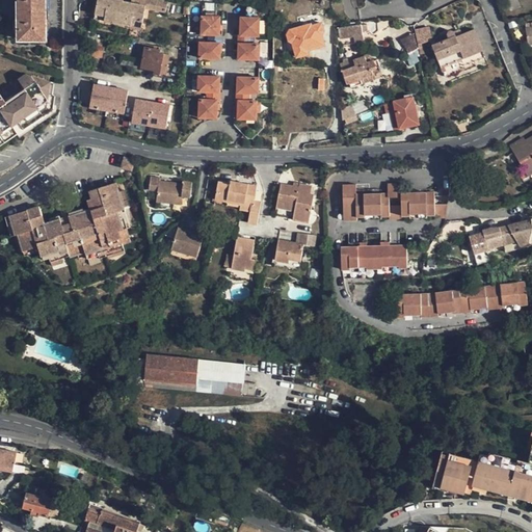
[(43,0),(17,0),(18,40),(44,38),(43,0)]
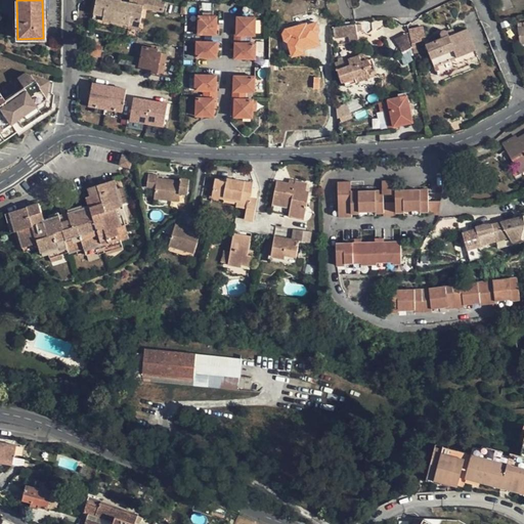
[(143,6),(129,3),(122,1),(121,0),(96,0),(94,14),(103,16),(102,20),(129,27),(130,20),(140,23),(143,6)]
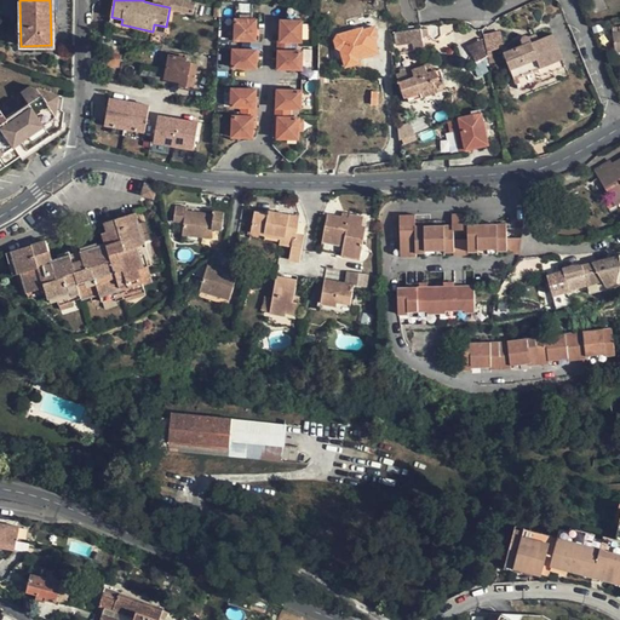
[(196,15),(197,5),(187,1),(183,12),(196,15)]
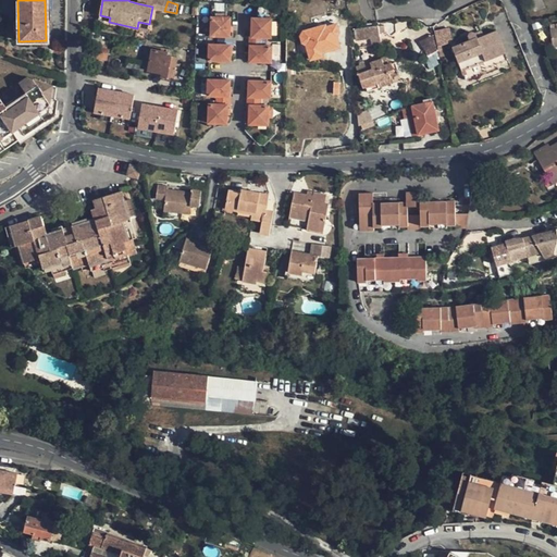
[(229,17),(229,4),(215,4),(214,16),(229,17)]
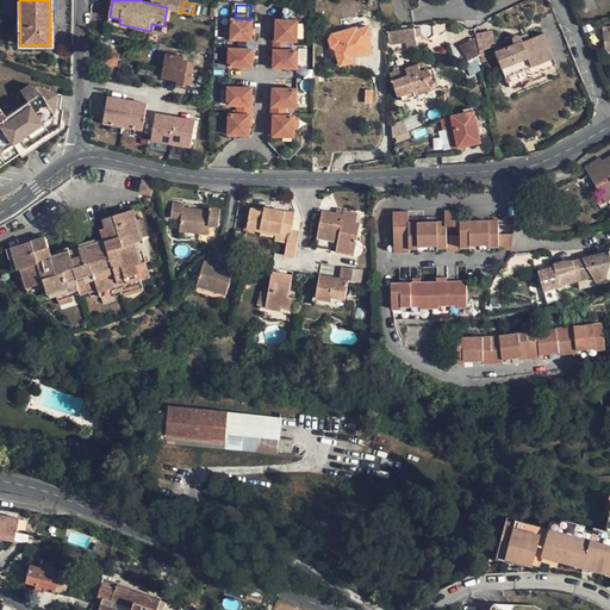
[(302,5),(285,5),(284,20),(300,22),(302,5)]
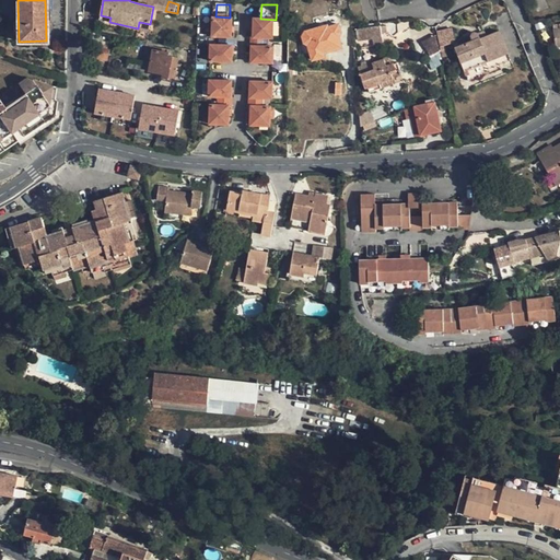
[(230,18),(216,16),(214,35),(221,36),(235,36),(236,26),(234,26),(234,18),(230,18)]
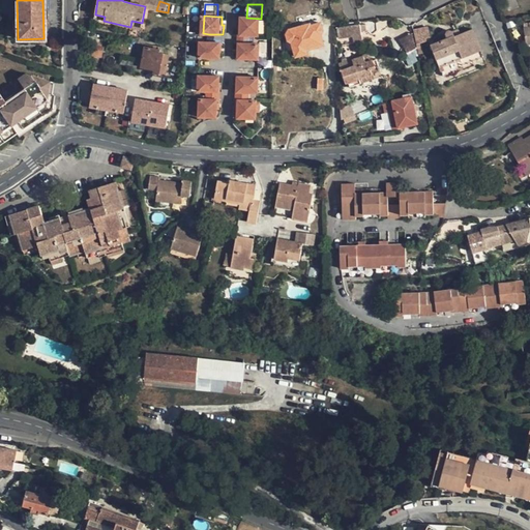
[(246,18),(241,18),(241,26),(239,27),(239,35),(253,36),(260,36),(261,19),(246,18)]
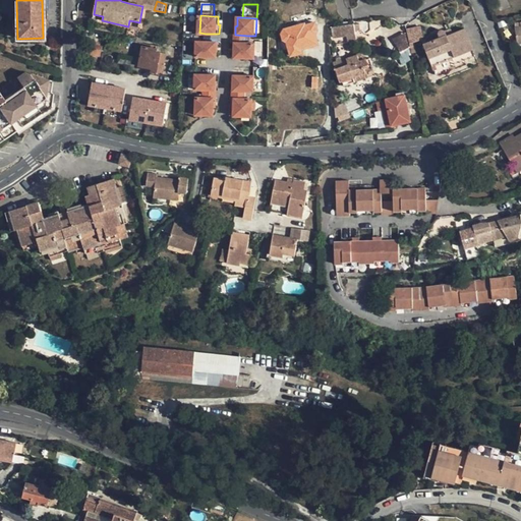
[(282,40),(286,42),(290,56),(302,53),(301,50),(317,45),(315,36),(316,31),(314,23),(304,26),(303,23),(284,30),(281,34),(282,40)]
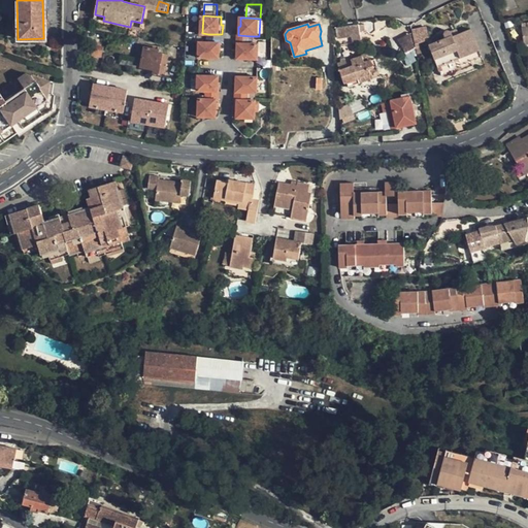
[(336,40),(359,38),(358,24),(335,27),(336,40)]
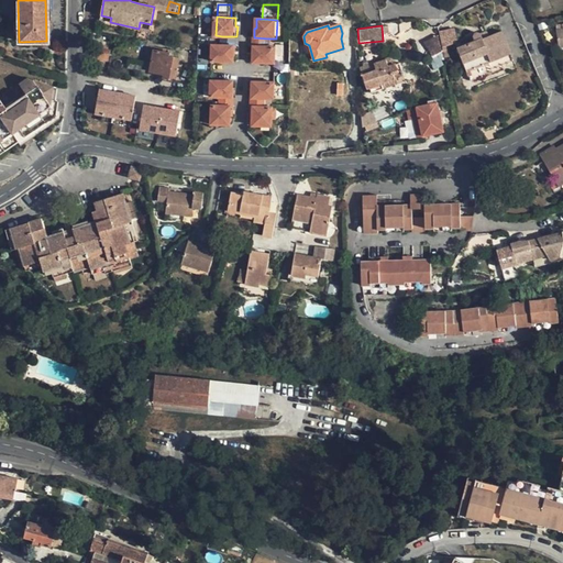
[(453,26),(438,32),(442,47),(457,42),(453,26)]
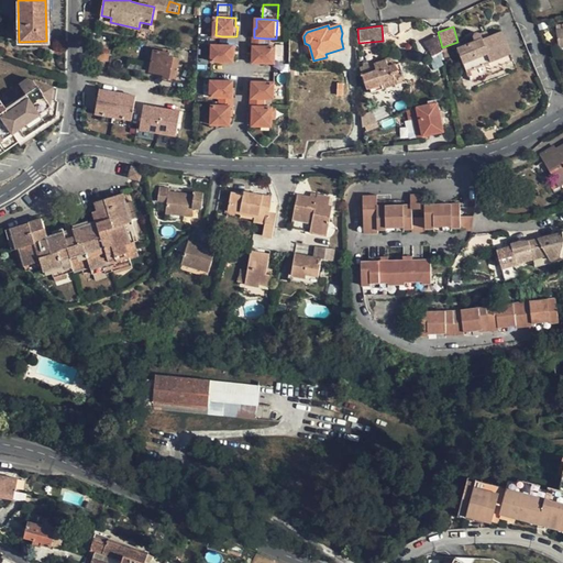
[(456,50),(467,72),(510,52),(500,29),(456,50)]
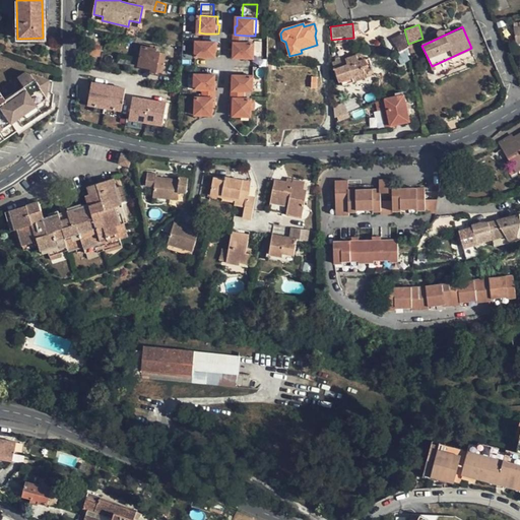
[(391,37),(397,52),(409,47),(403,31),(391,37)]
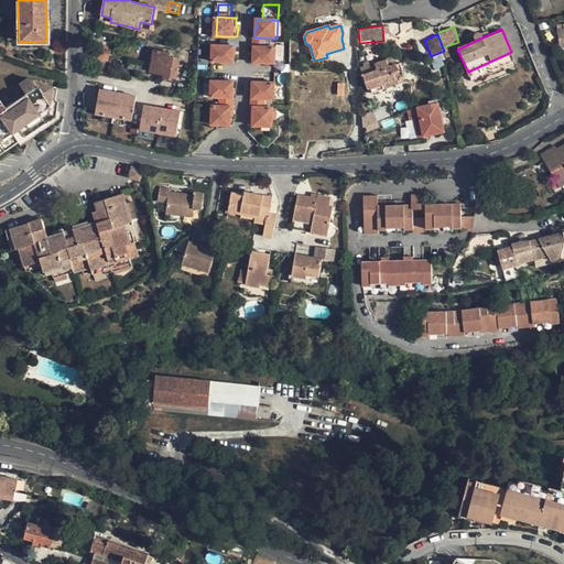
[(223,44),(214,43),(213,61),(234,62),(235,54),(236,54),(237,44),(223,44)]
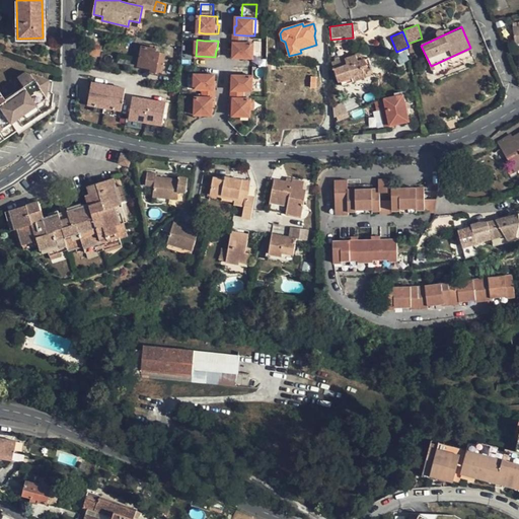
[(254,59),(254,43),(247,42),(234,42),(233,51),(235,51),(234,58),(254,59)]
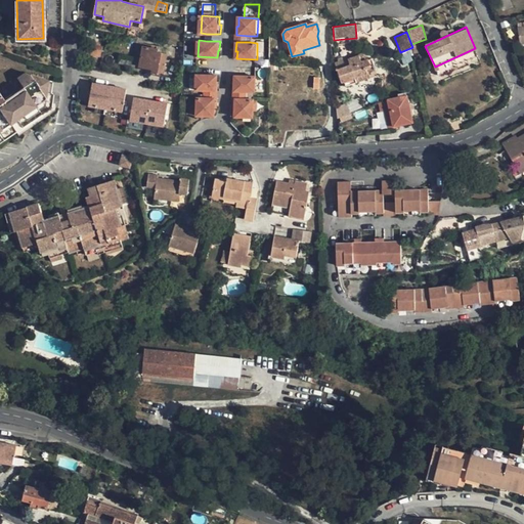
[(100,57),(101,48),(85,45),(83,54),(100,57)]
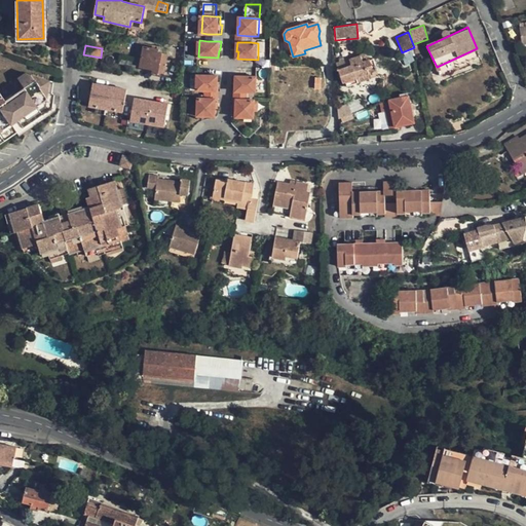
[(159,46),(158,50),(143,47),(139,67),(153,70),(152,73),(164,75),(167,55),(160,53),(161,50),(162,50),(163,47),(159,46)]
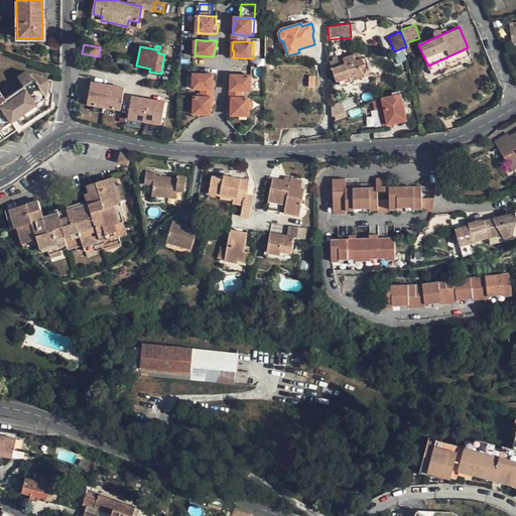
[(471,51),(468,47),(428,66),(431,74),(450,65),(449,62),(471,51)]
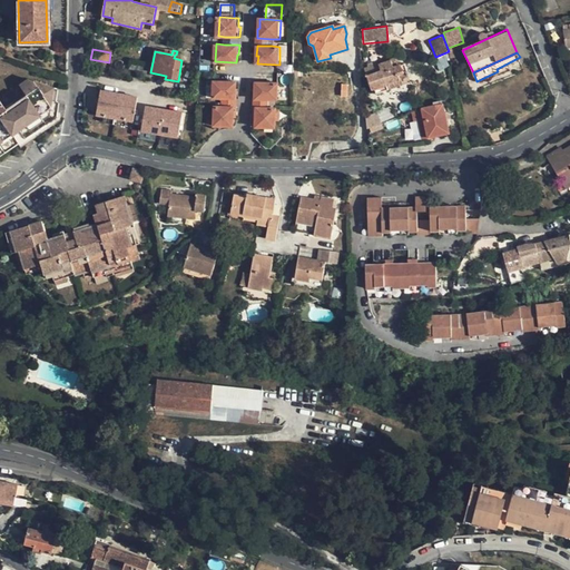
[(395,59),(385,62),(376,66),(374,61),(367,64),(369,67),(365,69),(372,90),(374,89),(409,78),(404,66),(397,67),(395,59)]
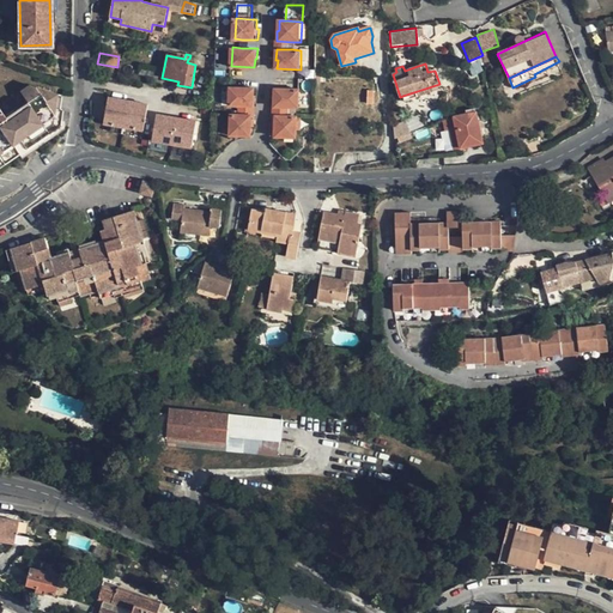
[(439,90),(439,84),(402,96),(405,102),(439,90)]
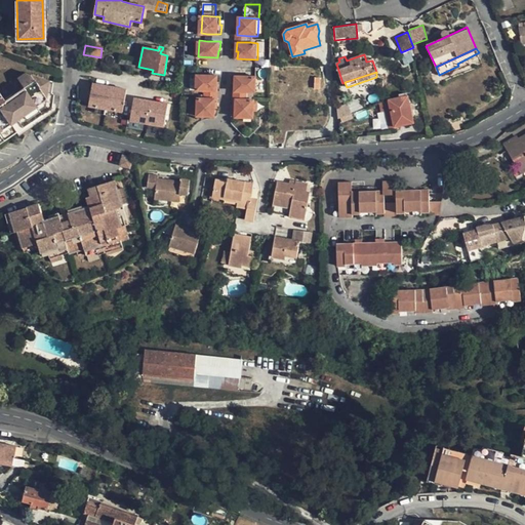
[(0,91),(0,142),(51,107),(53,98),(45,91),(47,82),(24,75),(0,91)]
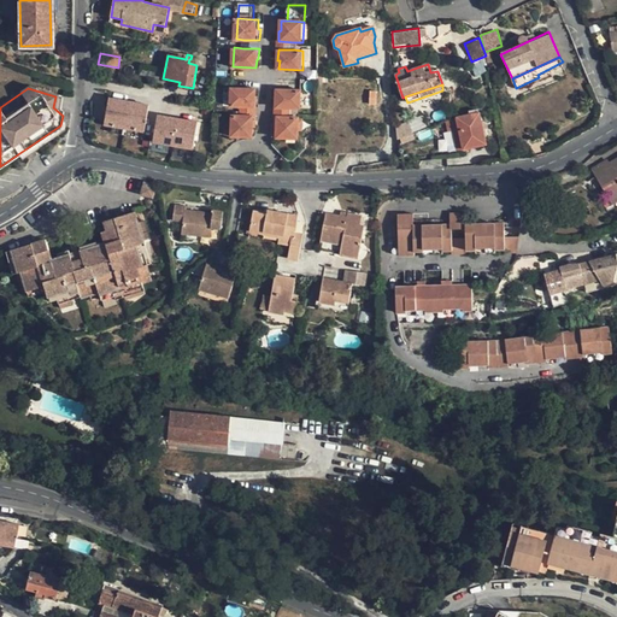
[(256,97),(256,89),(233,88),(233,105),(242,104),(257,105),(257,97),(256,97)]
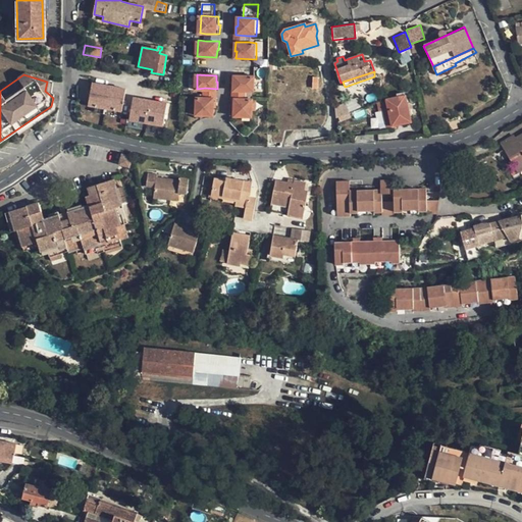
[(255,80),(256,76),(237,75),(236,75),(236,83),(233,83),(233,90),(247,90),(255,90),(255,80)]
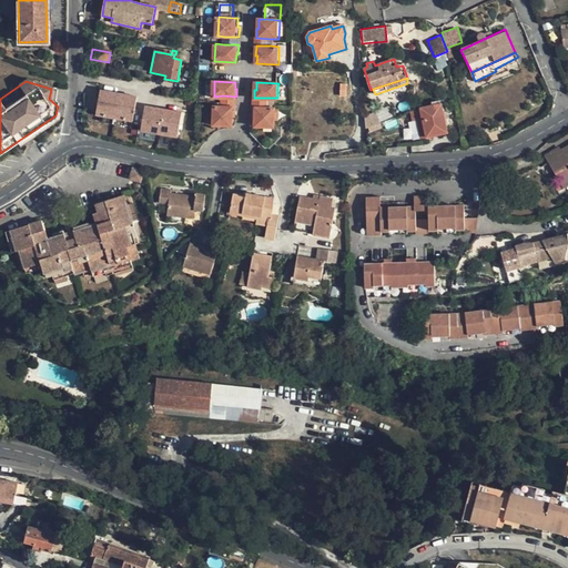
[(100,89),(94,115),(131,123),(137,95),(100,89)]
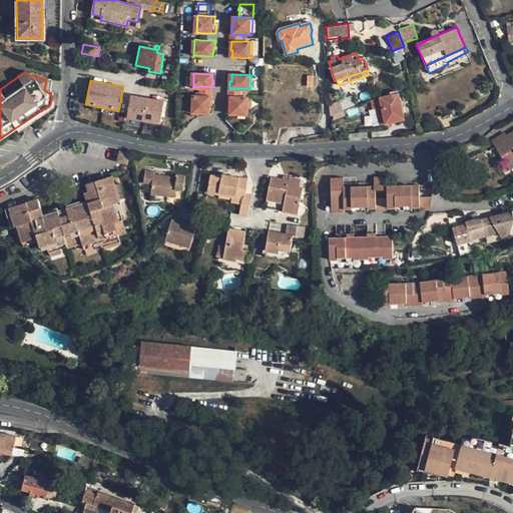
[(213,87),(201,86),(200,95),(213,95),(213,87)]
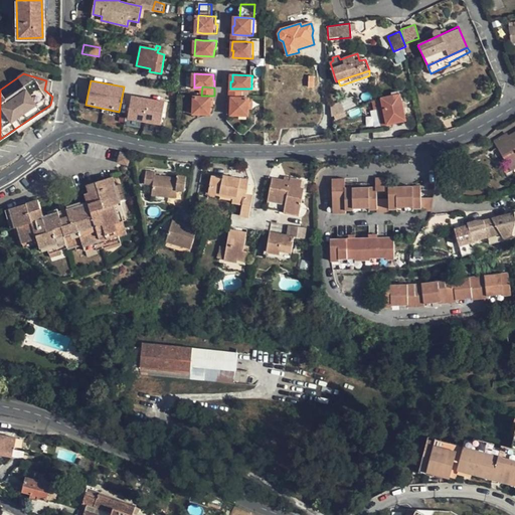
[(243,97),(243,89),(230,89),(230,96),(243,97)]
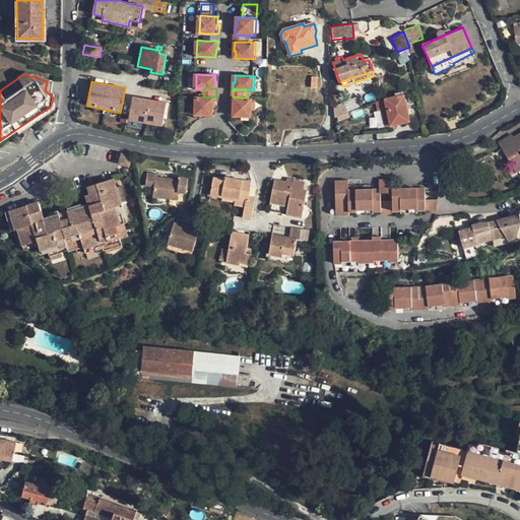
[(403,94),(385,99),(387,110),(391,125),(409,121),(403,94)]
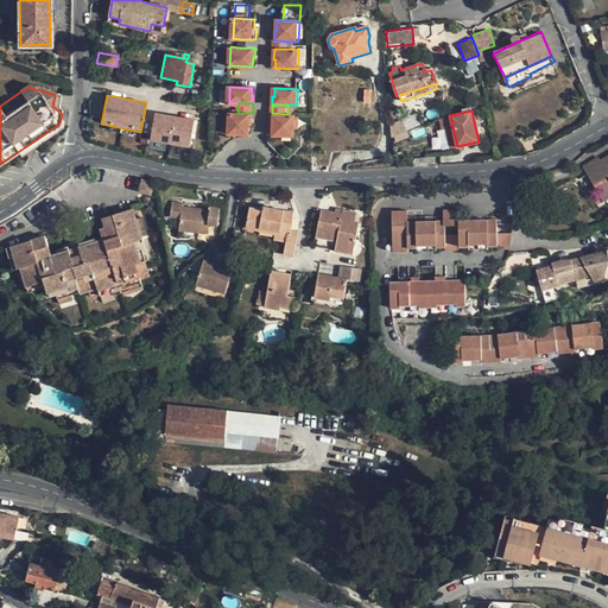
[(238,113),(232,112),(230,132),(251,133),(251,125),(253,124),(253,113),(238,113)]
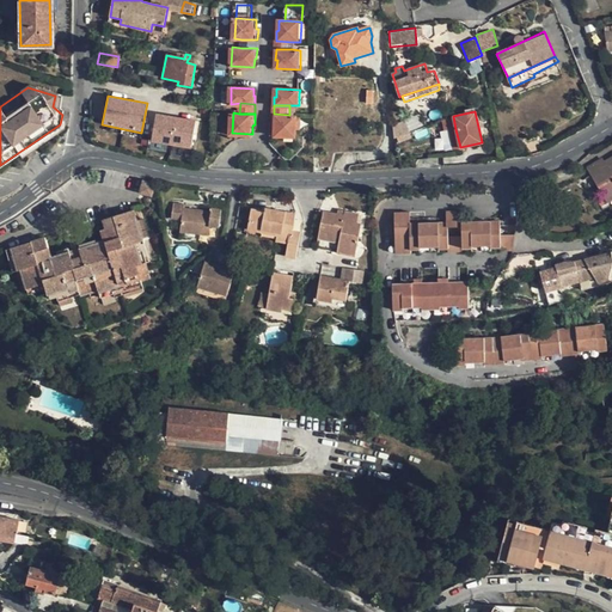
[(151,144),(191,148),(196,118),(154,114),(151,144)]
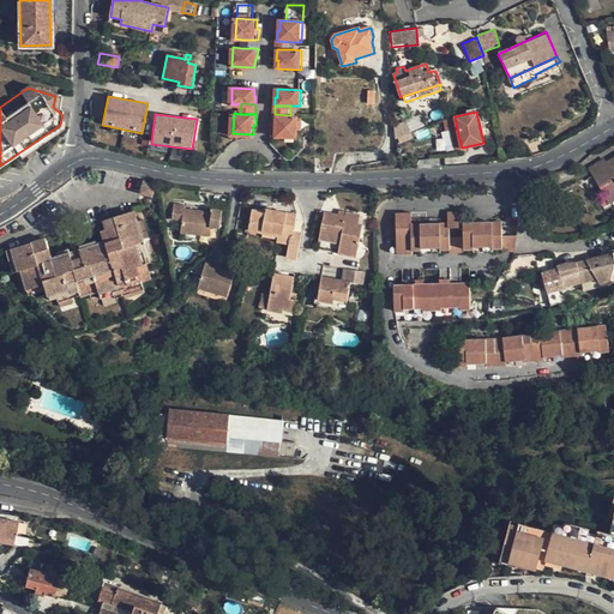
[(290,115),(275,114),(274,126),(276,126),(276,134),(295,137),(298,115),(290,115)]
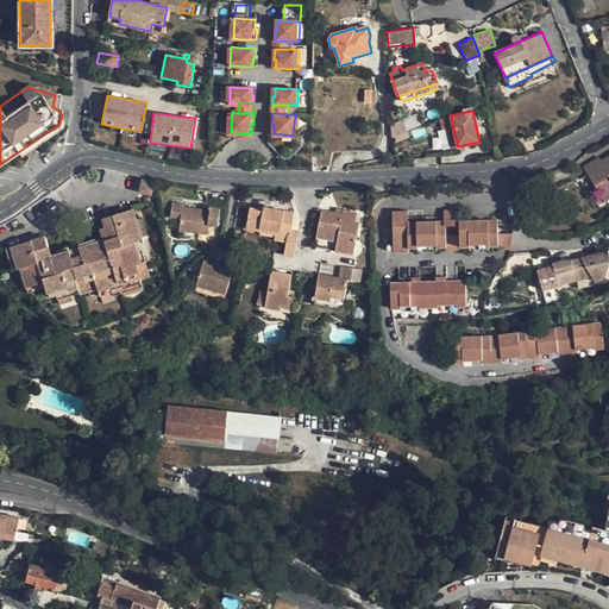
[(403,121),(391,124),(394,140),(406,138),(403,121)]
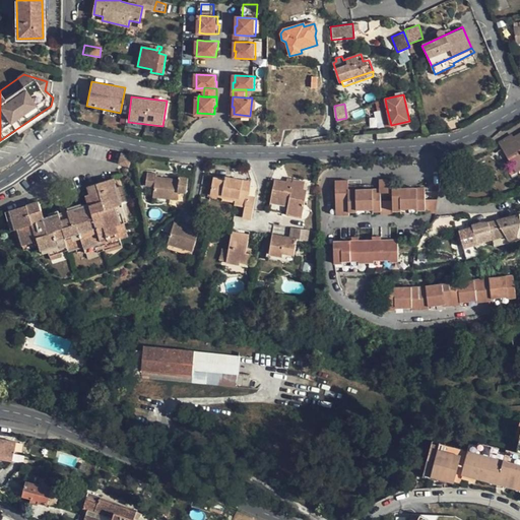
[(460,132),(461,129),(456,117),(447,120),(451,133),(460,132)]
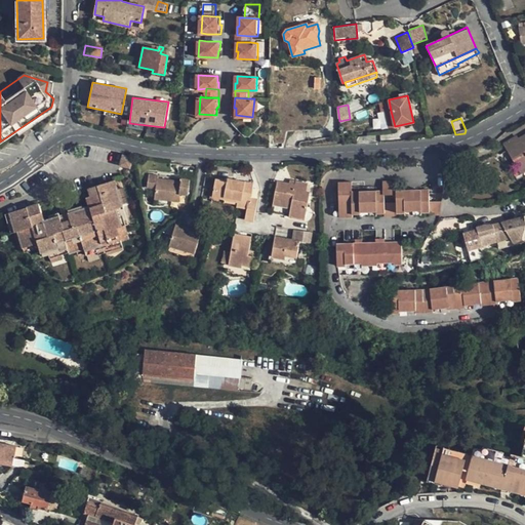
[(175,147),(183,147),(184,134),(178,134),(175,147)]
